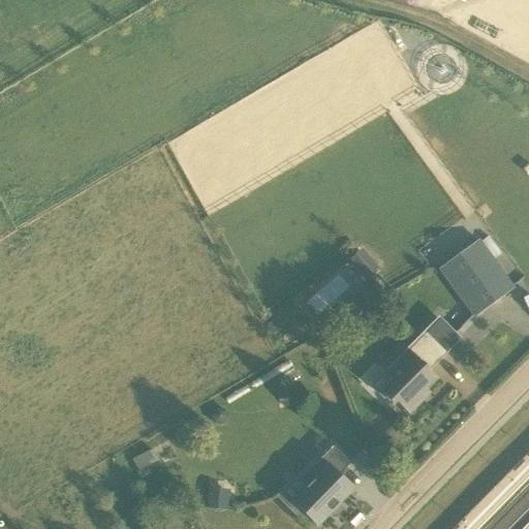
[(512,287),(508,281),(478,241),(446,265),(442,268),(470,306),(475,313),(476,314),(512,287)]
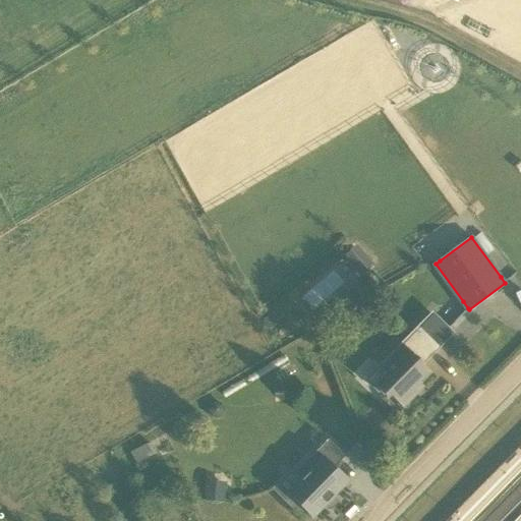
[(355,244),(343,255),(361,275),(373,265),(355,244)]
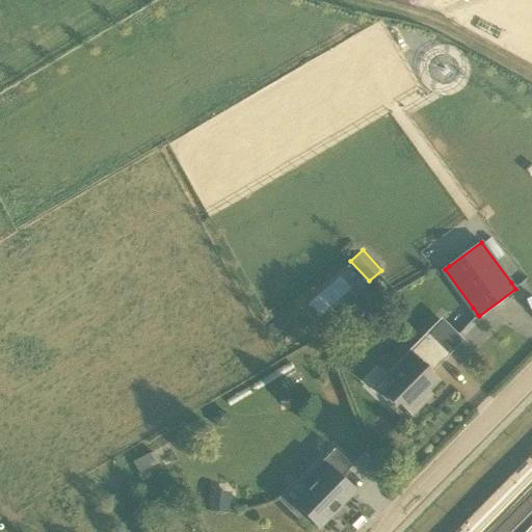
[(425,402),(424,402),(431,395),(428,392),(440,380),(430,371),(461,341),(441,321),(387,376),(393,381),(380,394),(395,407),(398,403),(410,417),(425,402)]
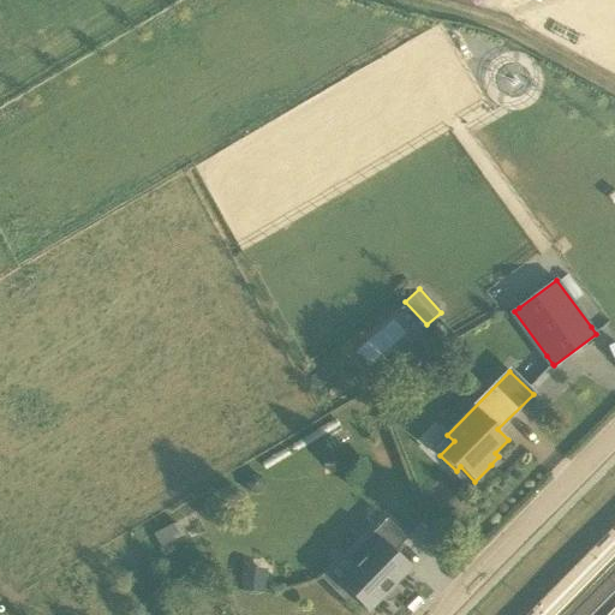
[(387,519),(346,561),(341,555),(318,578),(344,602),(350,595),(368,611),(410,568),(394,553),(407,539),(387,519)]
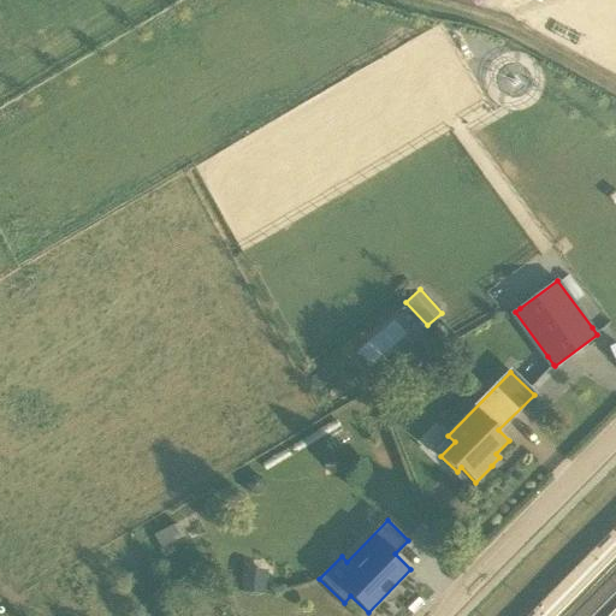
[(266,570),(243,567),(240,592),(264,594),(266,570)]
